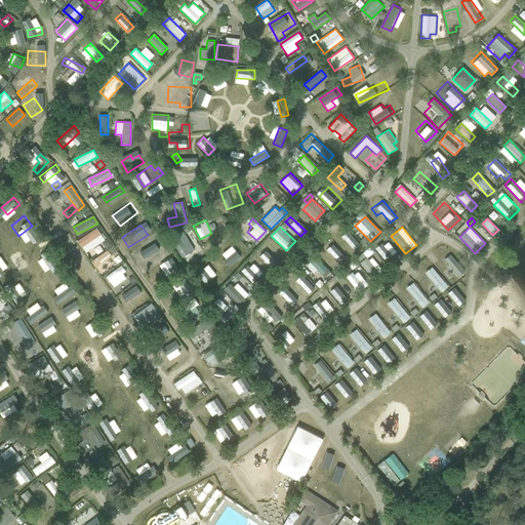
[(98,228),(78,239),(85,252),(106,241),(98,228)]
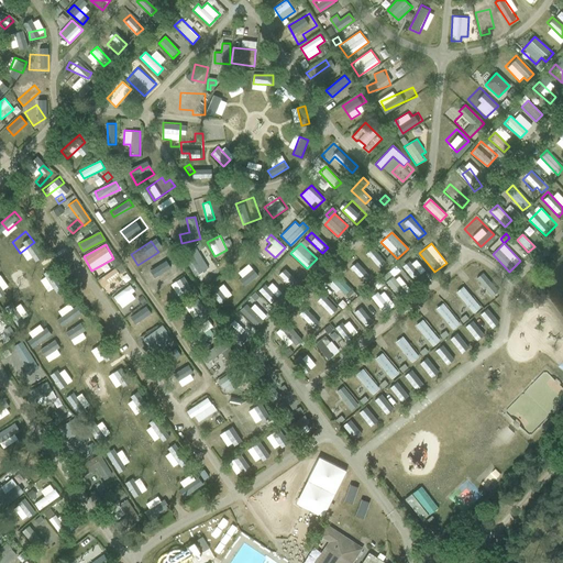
[(30,264),(43,257),(40,250),(25,255),(30,264)]
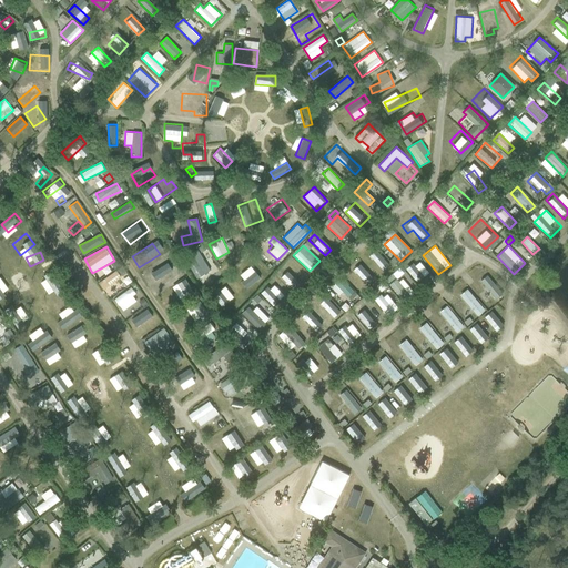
[(196,279),(211,270),(200,253),(186,262),(196,279)]
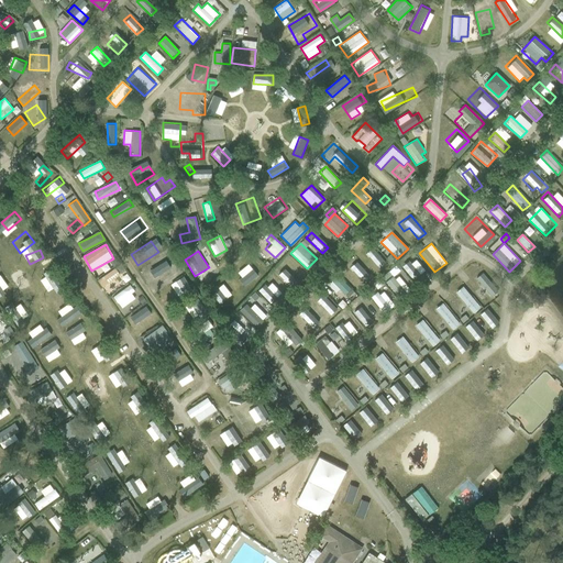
[(378,251),(373,256),(383,269),(389,265),(378,251)]
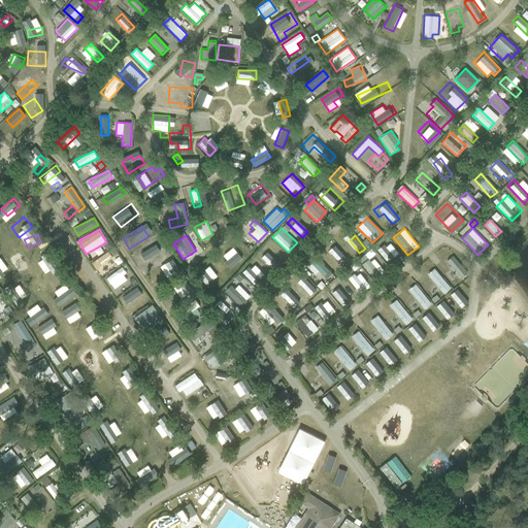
[(151,269),(147,263),(165,253),(158,239),(132,254),(143,273),(151,269)]
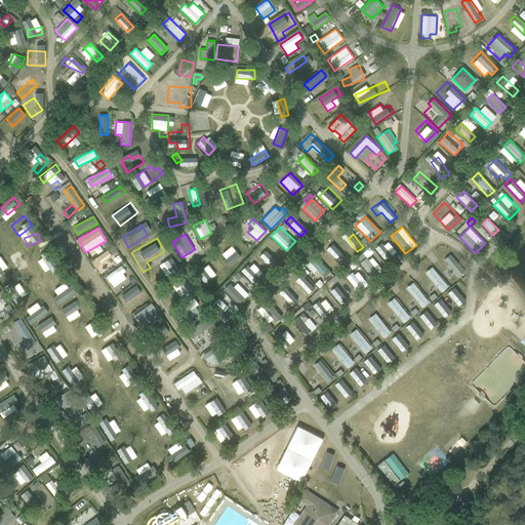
[(227,250),(233,258),(243,251),(233,238),(228,242),(232,246),(227,250)]
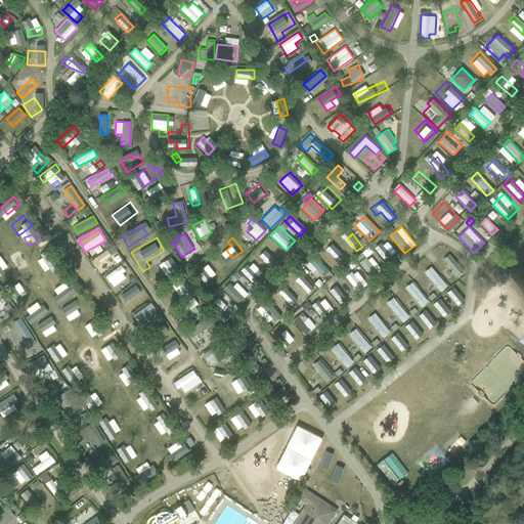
[(106,239),(101,244),(105,248),(110,245),(106,239)]
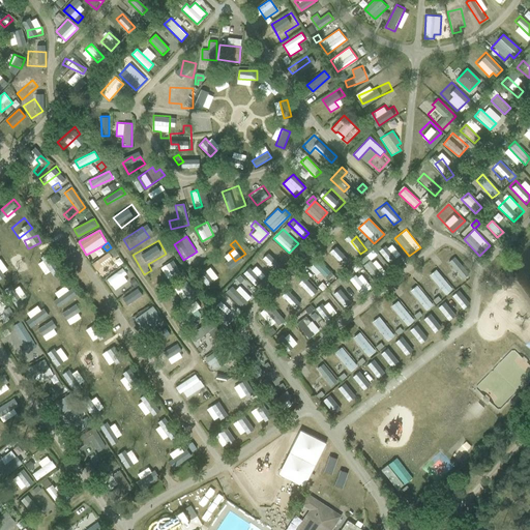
[(389,264),(400,256),(387,242),(377,251),(389,264)]
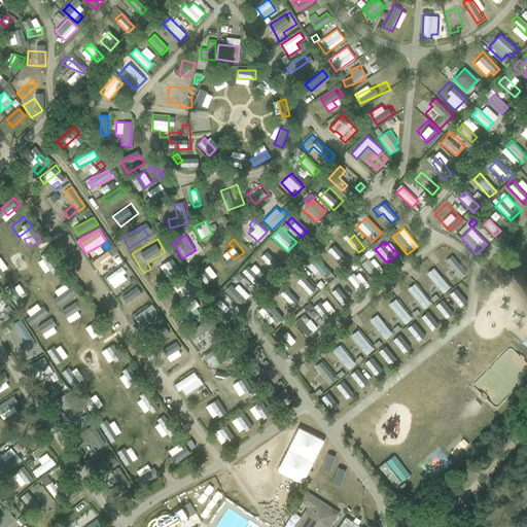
[(327,249),(343,267),(349,261),(334,244),(327,249)]
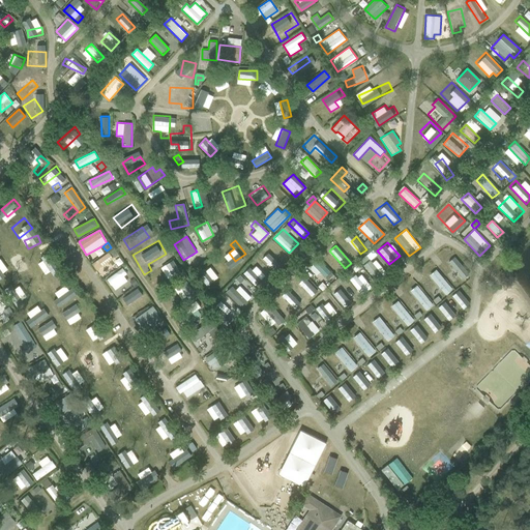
[(114,248),(110,252),(114,258),(118,255),(114,248)]
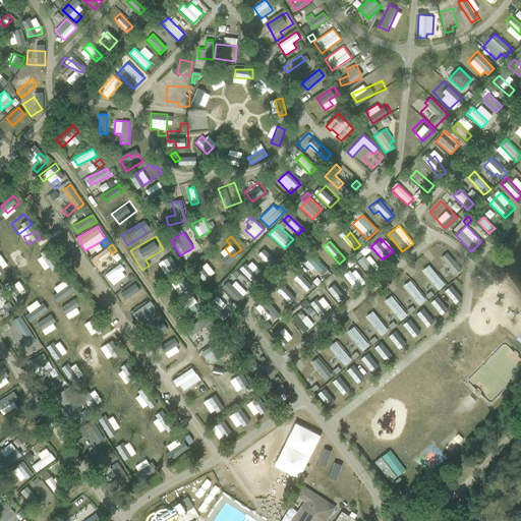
[(268,264),(276,255),(264,244),(255,252),(268,264)]
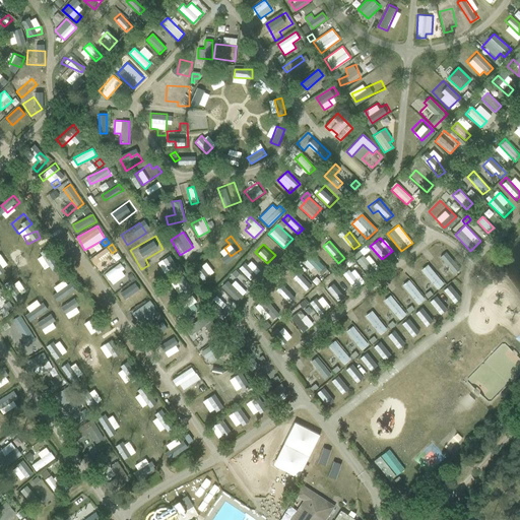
[(48,245),(34,253),(41,264),(55,255),(48,245)]
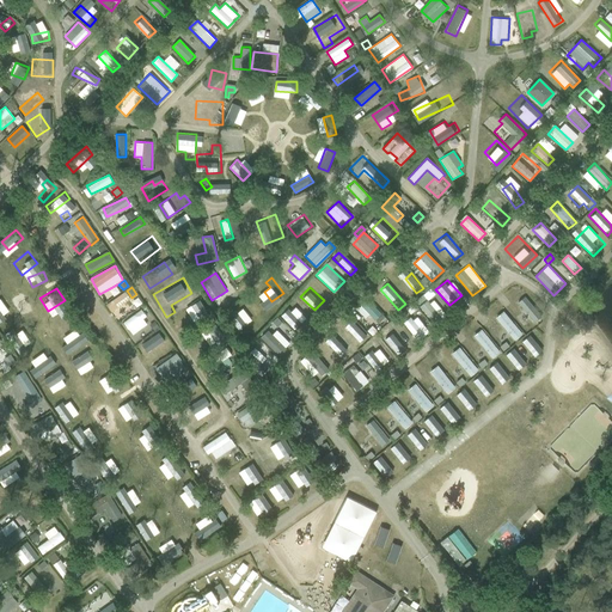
[(111,312),(130,298),(126,291),(106,305),(111,312)]
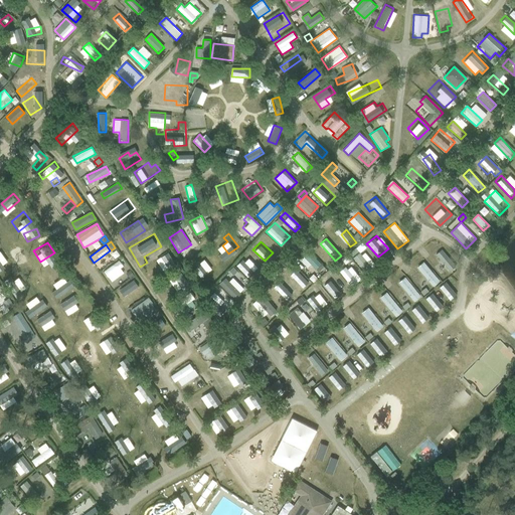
[(450,272),(457,267),(442,248),(436,253),(450,272)]
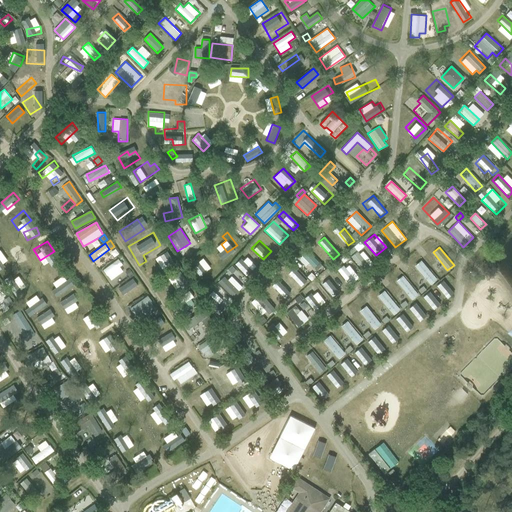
[(364,272),(373,263),(360,249),(351,258),(364,272)]
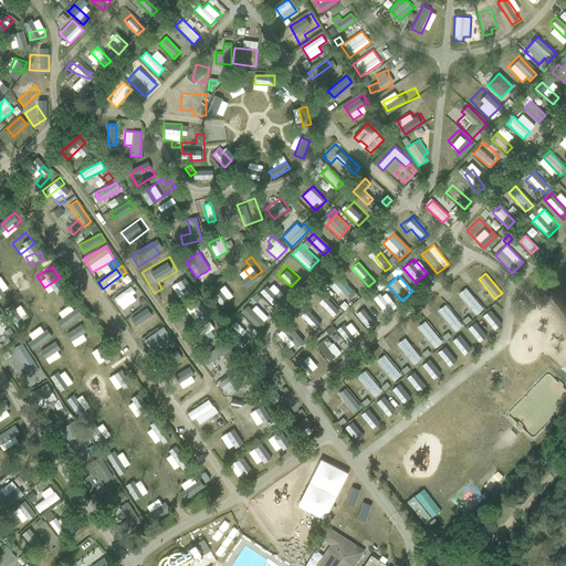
[(170,301),(189,286),(182,279),(165,293),(170,301)]
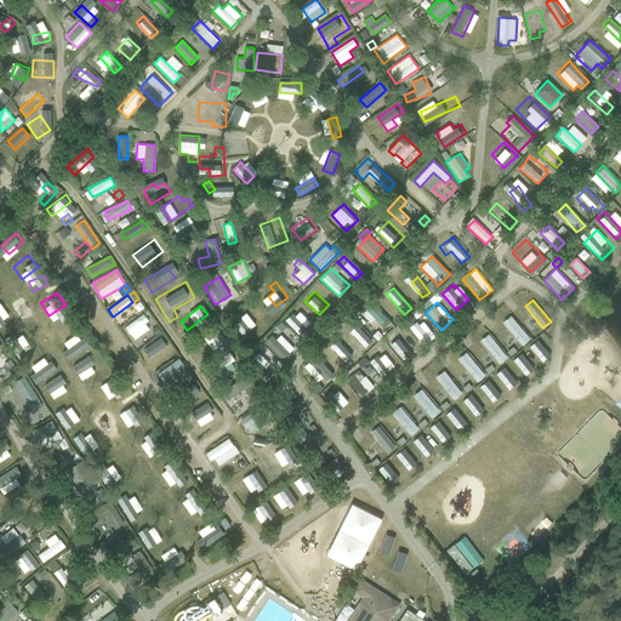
[(53,323),(62,337),(79,328),(70,313),(53,323)]
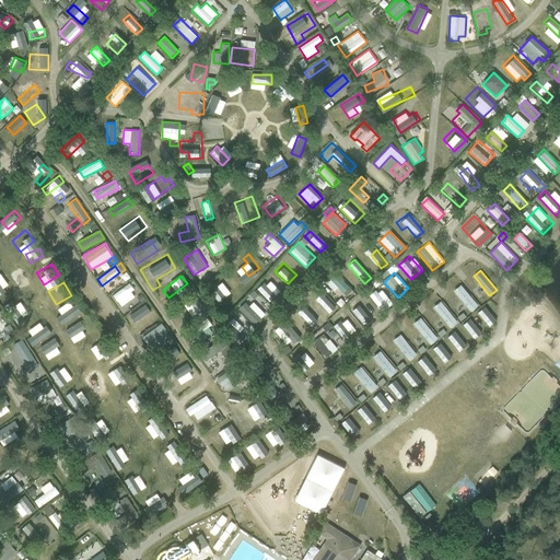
[(272,305),(283,295),(271,283),(260,293),(272,305)]
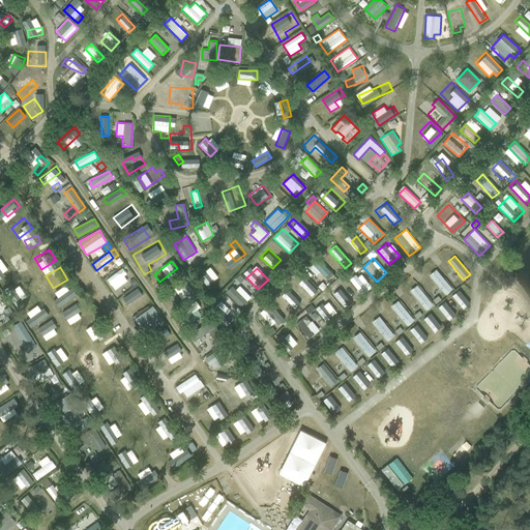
[(108,277),(113,289),(128,282),(124,274),(125,274),(123,269),(108,277)]
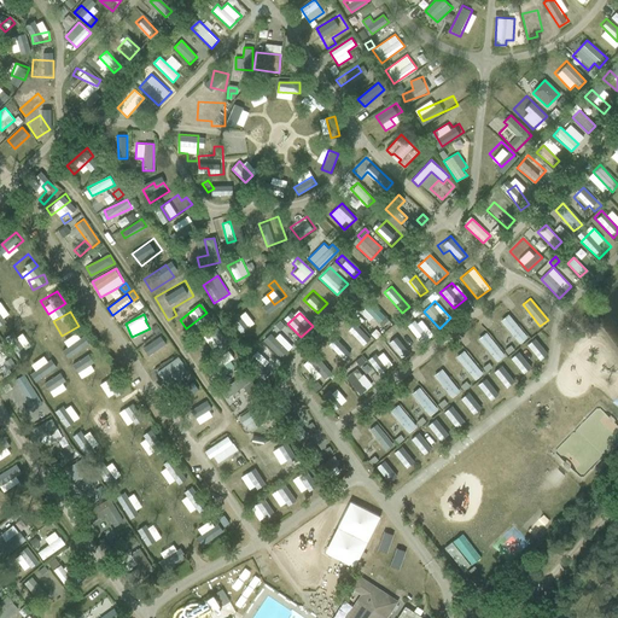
[(509,314),(500,321),(520,344),(529,336),(509,314)]
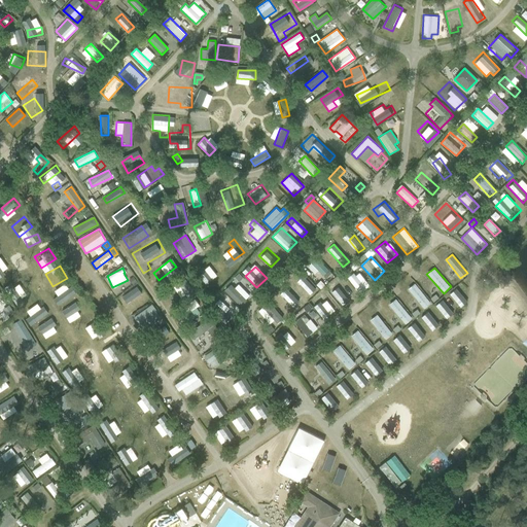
[(359,292),(369,285),(357,271),(348,279),(359,292)]
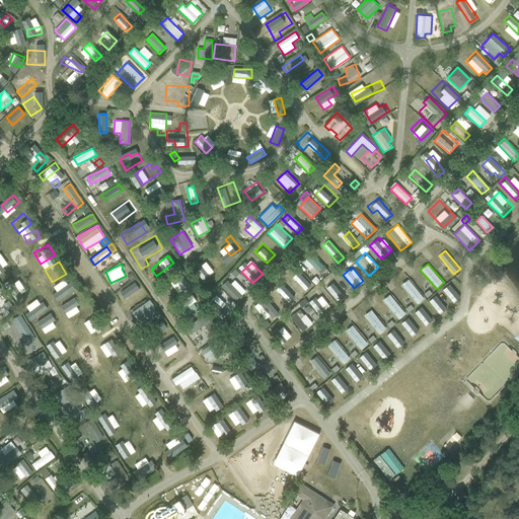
[(324,268),(319,272),(323,276),(328,272),(324,268)]
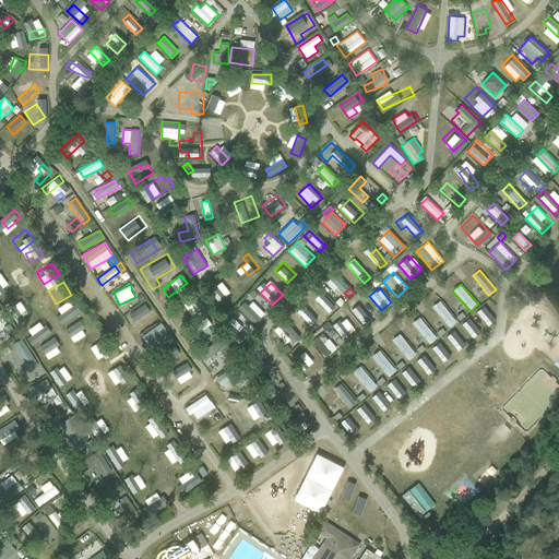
[(236,289),(217,304),(222,310),(241,296),(236,289)]
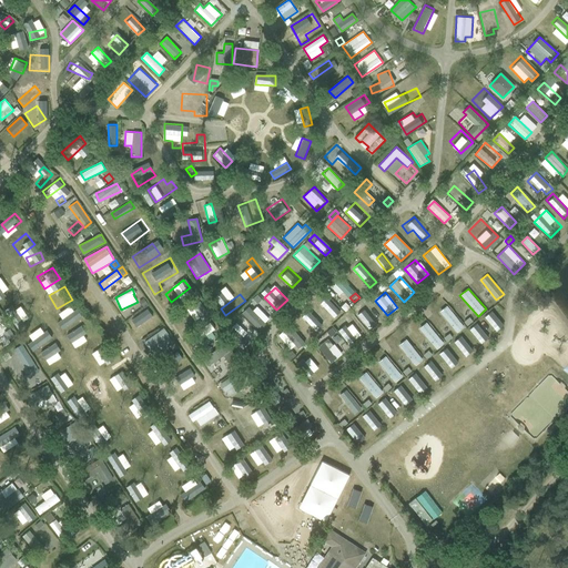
[(335,318),(342,313),(326,295),(320,302),(335,318)]
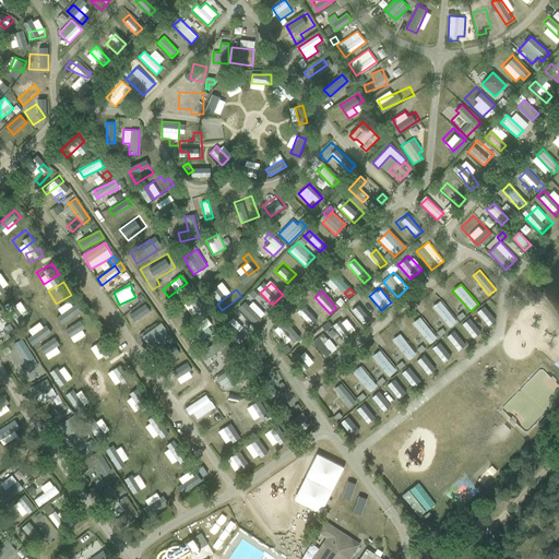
[(365,325),(373,317),(358,299),(348,308),(365,325)]
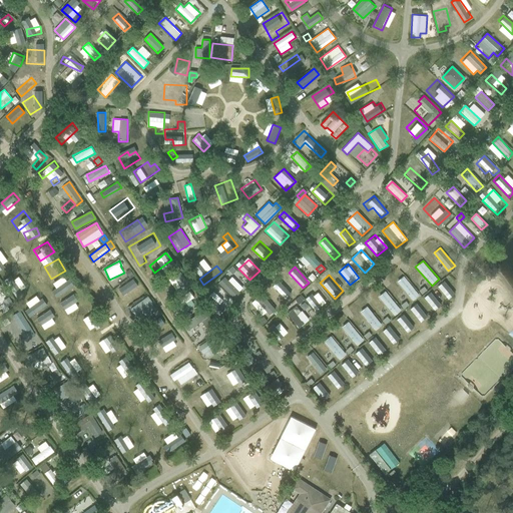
[(412,301),(420,296),(405,276),(397,281),(412,301)]
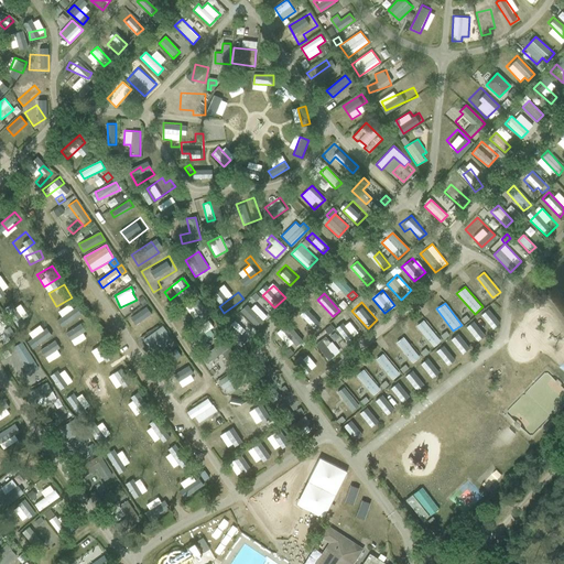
[(68,322),(82,312),(76,304),(62,314),(68,322)]
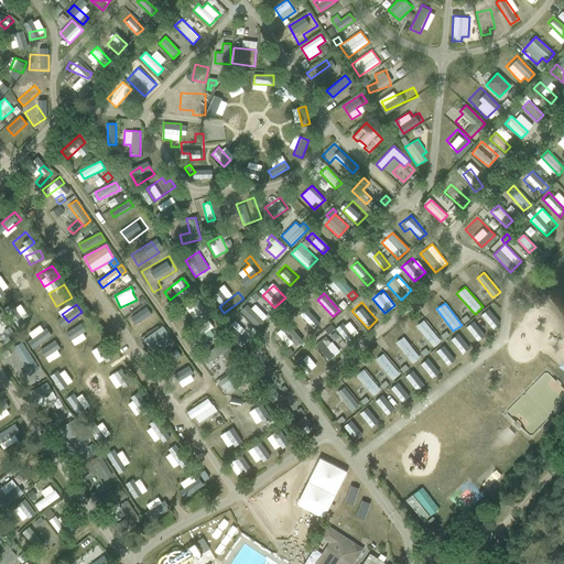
[(255,304),(250,308),(247,304),(240,311),(256,327),(267,317),(255,304)]
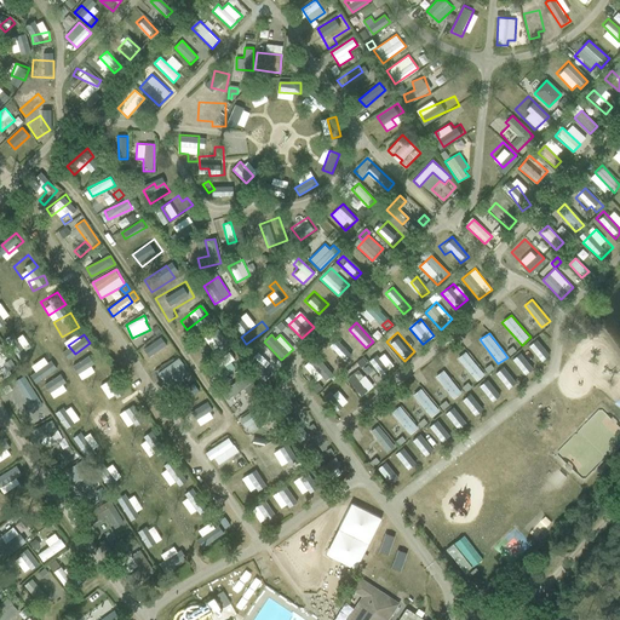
[(150,365),(173,350),(162,336),(141,350),(150,365)]
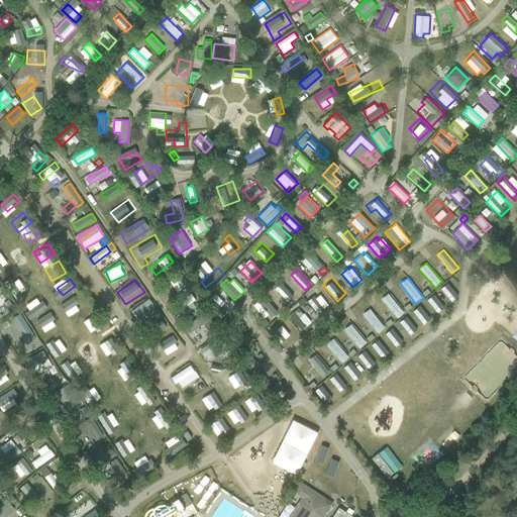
[(277,282),(273,287),(290,302),(295,297),(277,282)]
